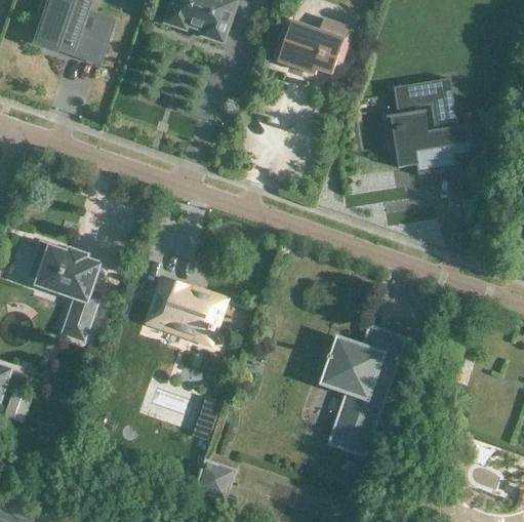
[(43,13),(35,39),(56,47),(57,46),(97,59),(111,22),(85,12),(89,0),(43,0),(40,12),(43,13)]
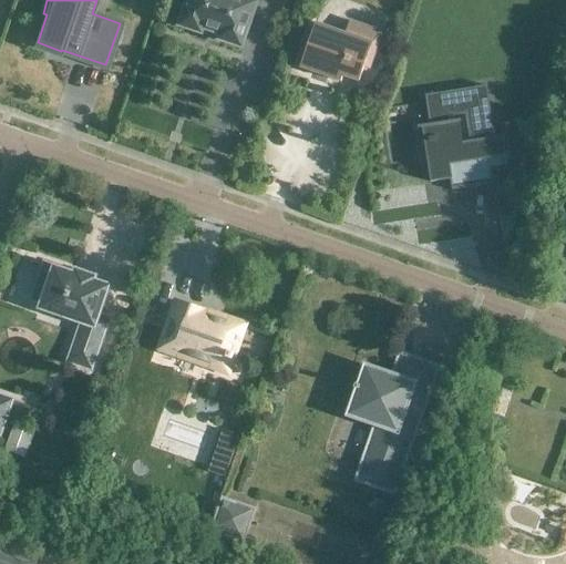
[(185,0),(178,20),(177,22),(179,23),(181,23),(196,29),(196,30),(199,30),(201,28),(201,26),(219,32),(217,37),(220,38),(237,43),(239,44),(240,42),(240,41),(254,2),(255,0),(185,0)]
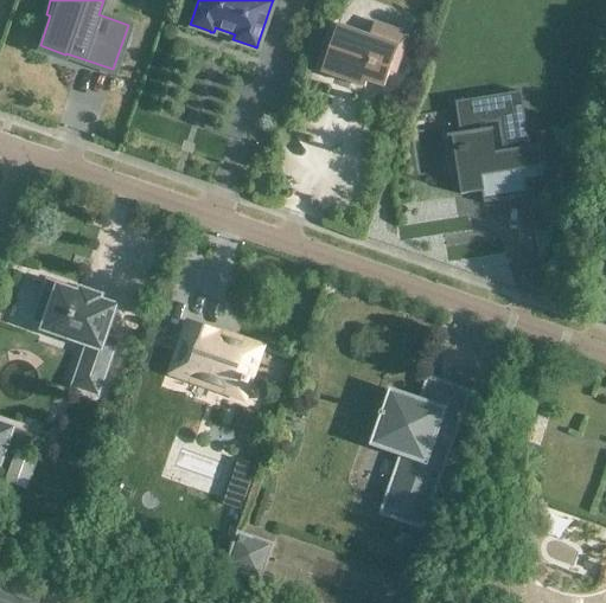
[(368,33),(336,21),(319,70),(363,84),(365,78),(383,84),(388,69),(394,71),(408,32),(406,31),(404,32),(406,32),(401,44),(369,33),(370,31),(369,30),(368,33)]
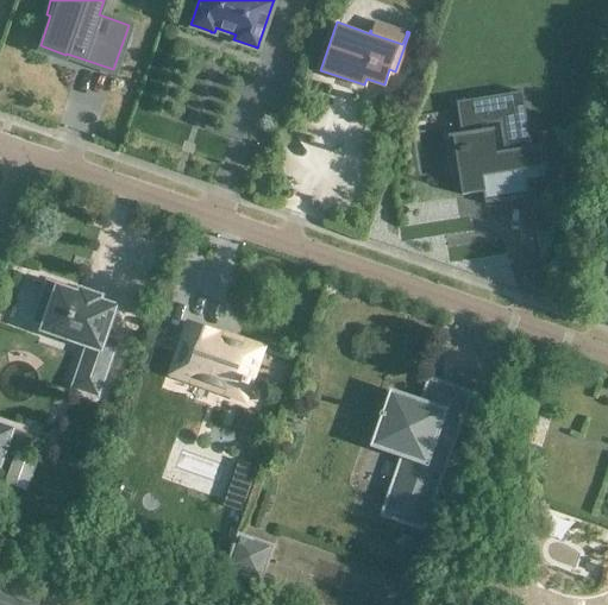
[(543,180),(545,180),(539,143),(530,144),(521,89),(455,100),(461,131),(457,131),(446,132),(446,136),(457,133),(459,147),(468,146),(470,164),(457,165),(461,193),(482,189),(484,202),(530,195),(527,182),(526,174),(541,172),(543,180)]
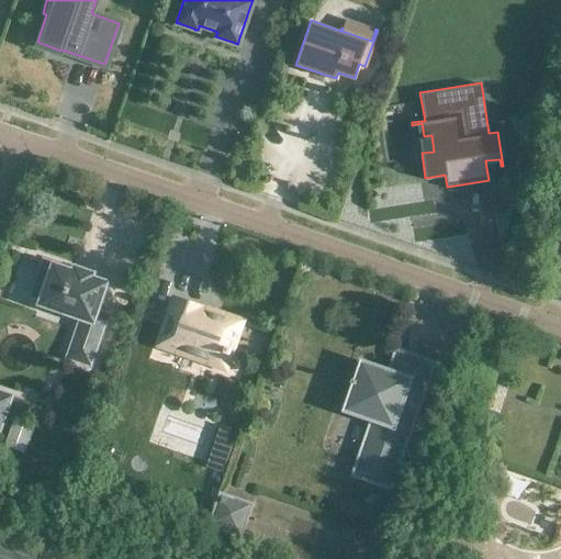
[(560,269),(560,237),(551,267),(560,269)]
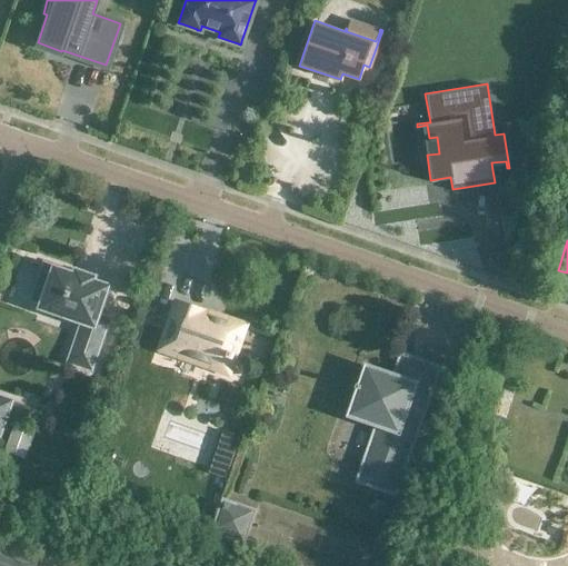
[(28,260),(40,265),(43,266),(38,281),(48,285),(40,306),(82,320),(69,359),(89,366),(106,317),(96,314),(106,285),(91,280),(92,276),(76,270),(73,274),(29,258),(28,260)]
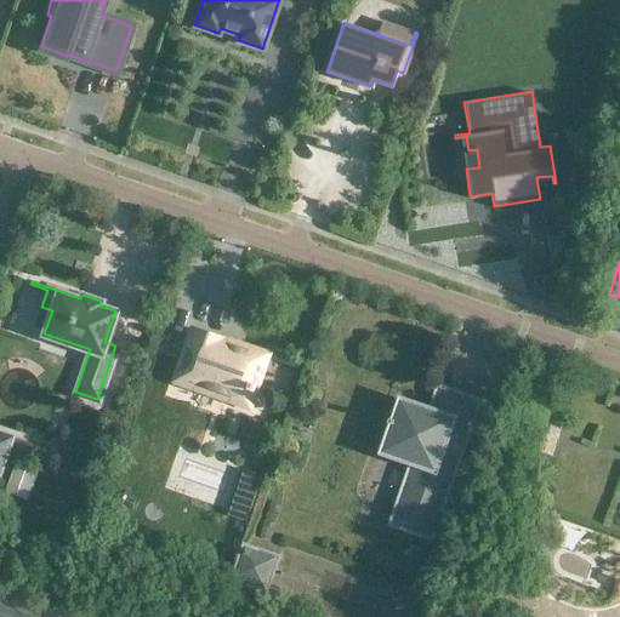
[(191,324),(183,341),(187,342),(174,378),(231,398),(229,401),(249,407),(256,389),(254,389),(256,383),(255,383),(255,382),(257,383),(263,365),(261,364),(266,353),(235,342),(233,348),(221,343),(223,335),(219,333),(217,335),(195,326),(197,325),(191,324)]
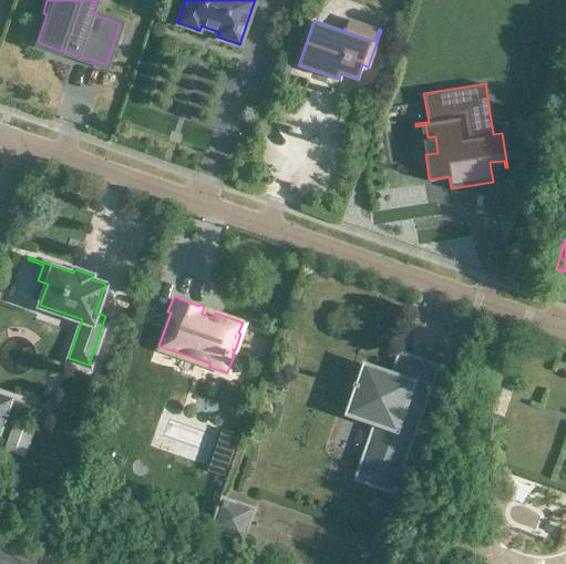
[(353,381),(352,385),(358,387),(352,400),(351,399),(350,400),(351,400),(347,412),(361,418),(362,416),(377,421),(358,475),(391,488),(433,366),(415,359),(409,380),(364,366),(359,382),(353,381)]
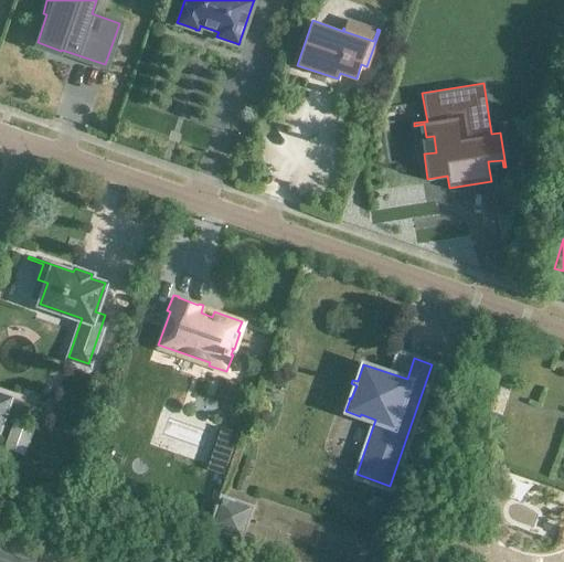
[(507,391),(488,385),(478,412),(497,417),(507,391)]
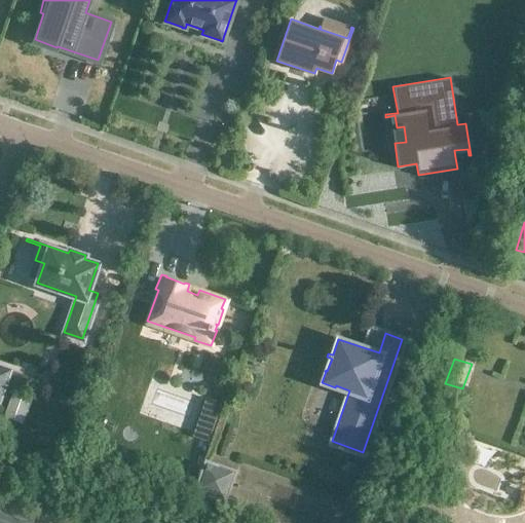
[(0,391),(8,369),(0,365),(0,391)]
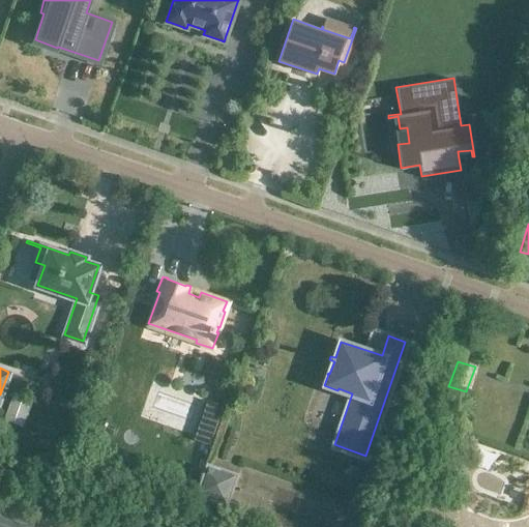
[(208,400),(195,438),(209,443),(223,405),(208,400)]
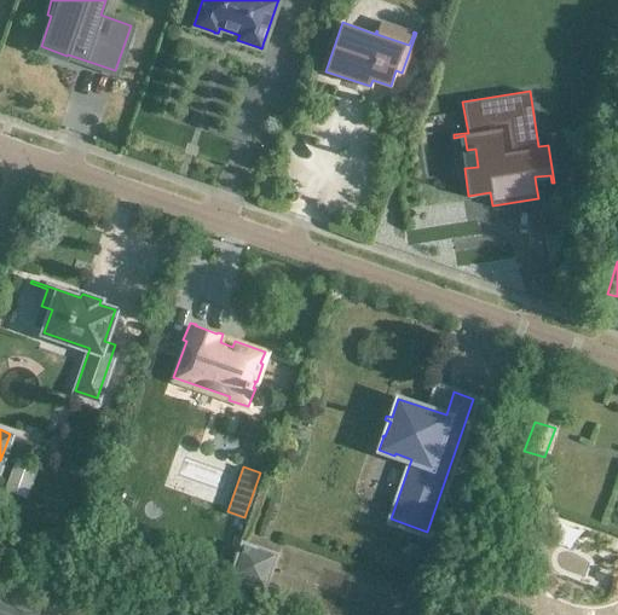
[(413,541),(408,555),(416,558),(421,544),(413,541)]
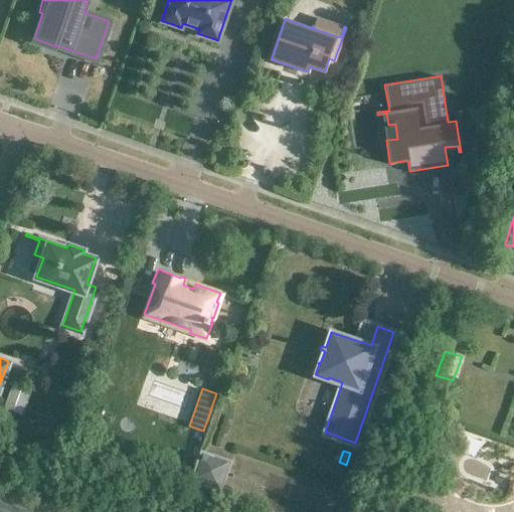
[(202,454),(194,477),(217,485),(222,471),(200,463),(201,459),(204,460),(206,455),(202,454)]
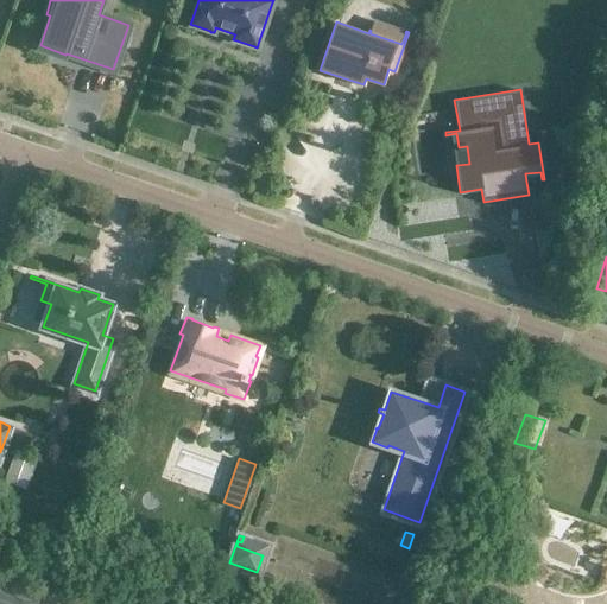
[(0,603),(73,603),(0,578),(0,603)]
